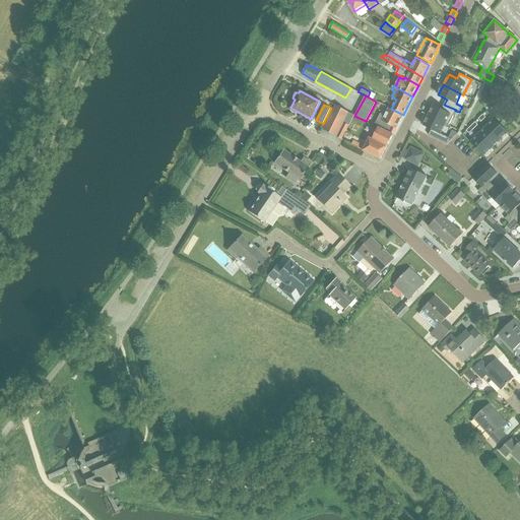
[(335,105),(323,130),(341,139),(348,125),(353,115),(348,112),(335,105)]
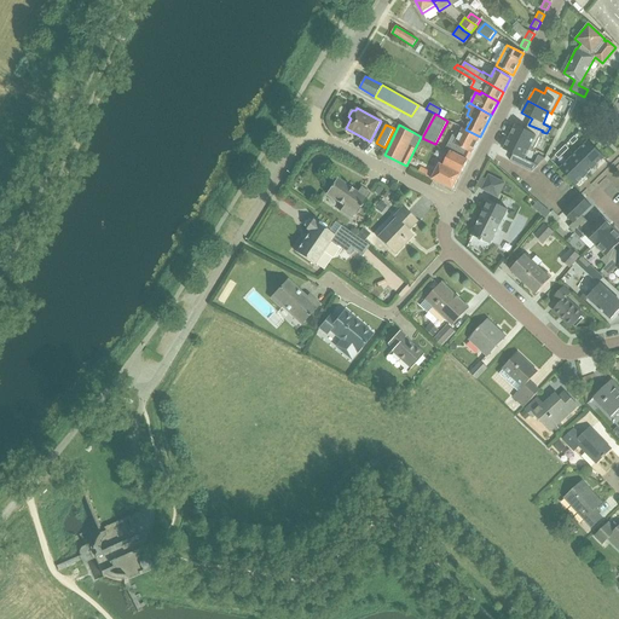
[(515,125),(509,137),(530,148),(530,149),(533,150),(542,132),(543,131),(528,125),(526,131),(515,125)]
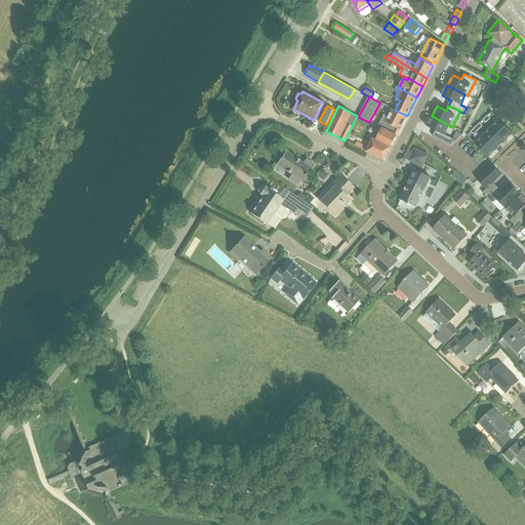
[(385,114),(378,125),(382,128),(387,130),(397,135),(407,116),(395,110),(393,109),(389,116),(385,114)]
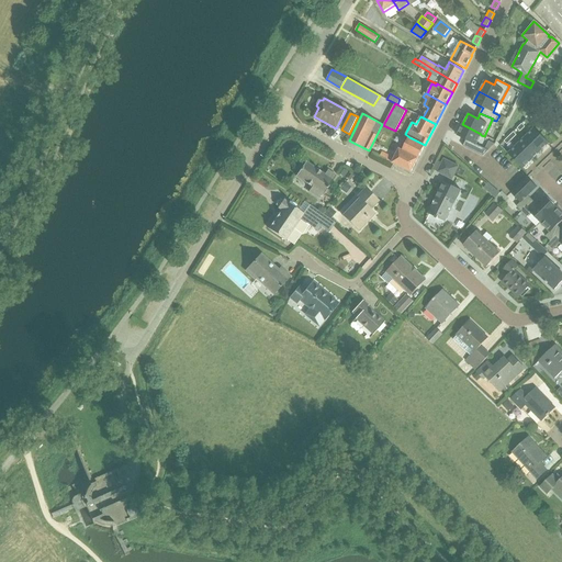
[(462,124),(457,135),(465,139),(463,146),(483,156),(489,150),(484,149),(475,145),(481,135),(481,134),(462,124)]
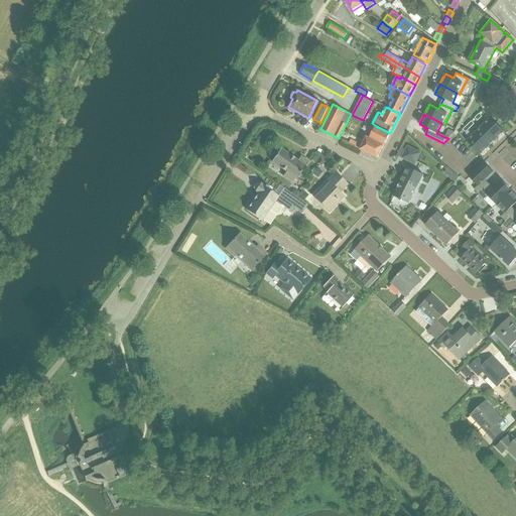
[(504,131),(490,118),(483,125),(496,139),(504,131)]
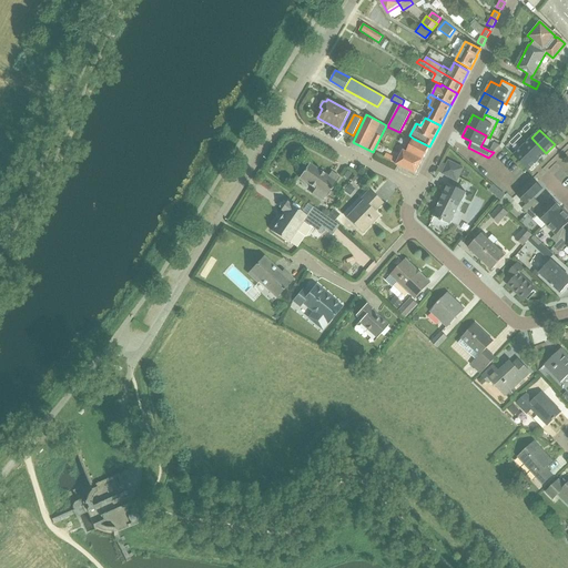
[(546,153),(531,138),(521,146),(537,162),(546,153)]
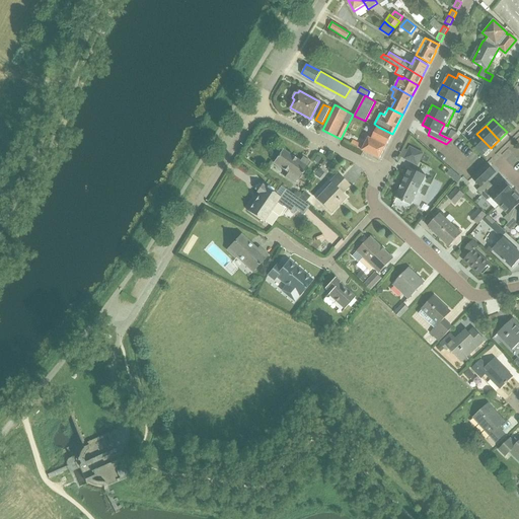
[(368,137),(371,139),(386,146),(392,134),(382,129),(378,127),(374,134),(371,132),(368,137)]
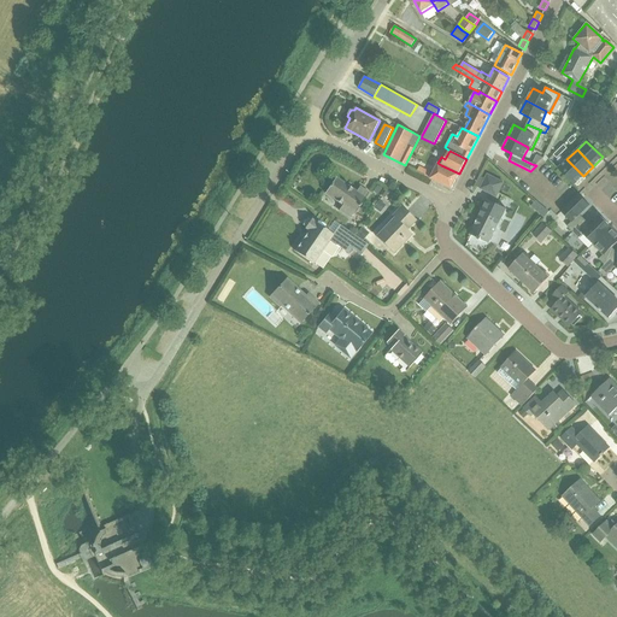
[(536,156),(532,164),(536,165),(542,159),(536,156)]
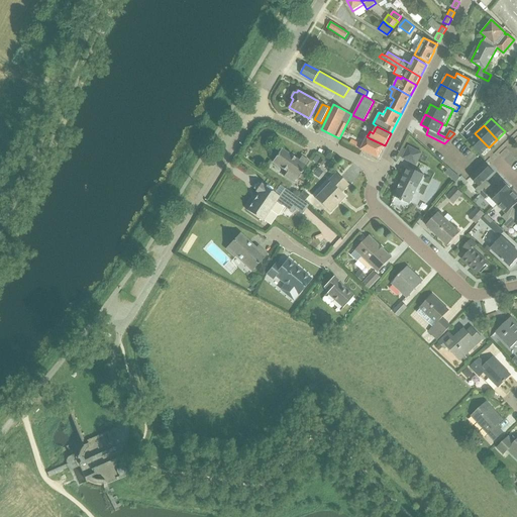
[(489,147),(475,133),(468,141),(481,154),(489,147)]
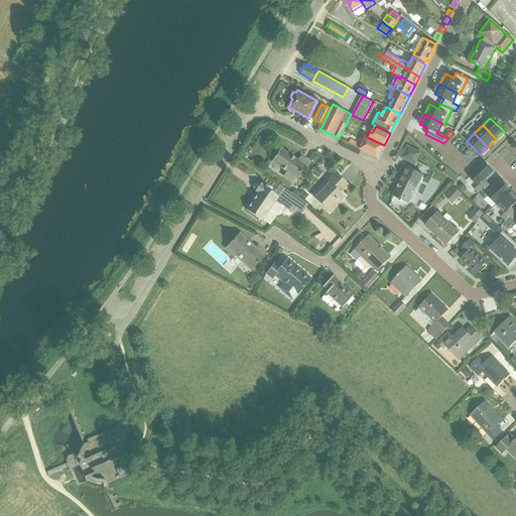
[(384,145),(369,138),(366,136),(362,145),(351,139),(348,143),(377,159),(384,145)]
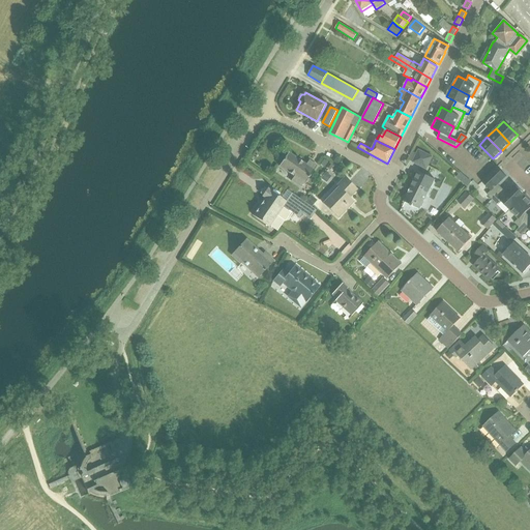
[(418,149),(412,163),(425,169),(432,156),(418,149)]
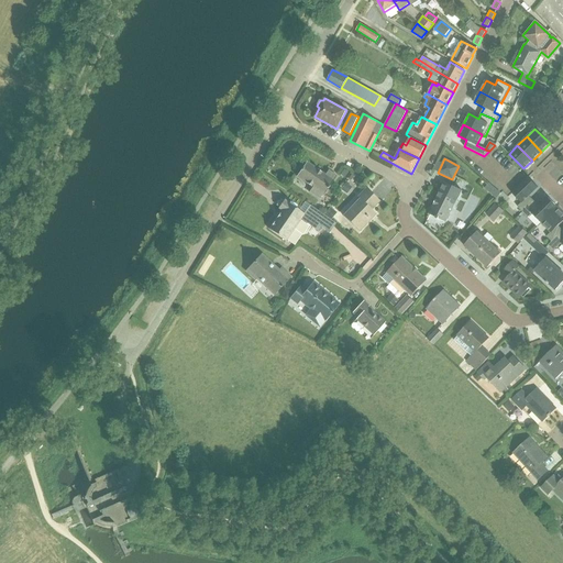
[(323,195),(337,176),(328,170),(324,175),(307,162),(296,176),(312,187),(309,191),(319,199),(322,195),(323,195)]
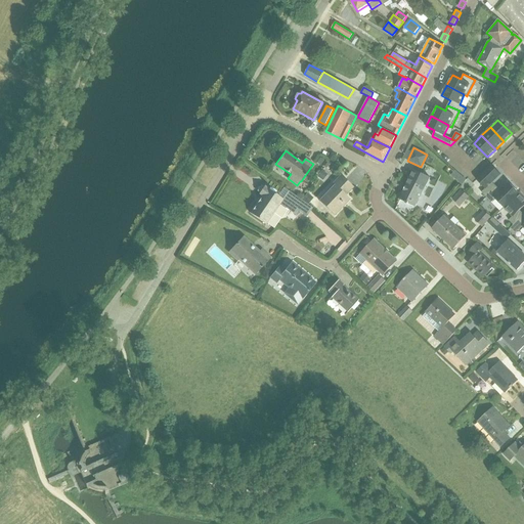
[(319,157),(314,163),(319,167),(324,161),(319,157)]
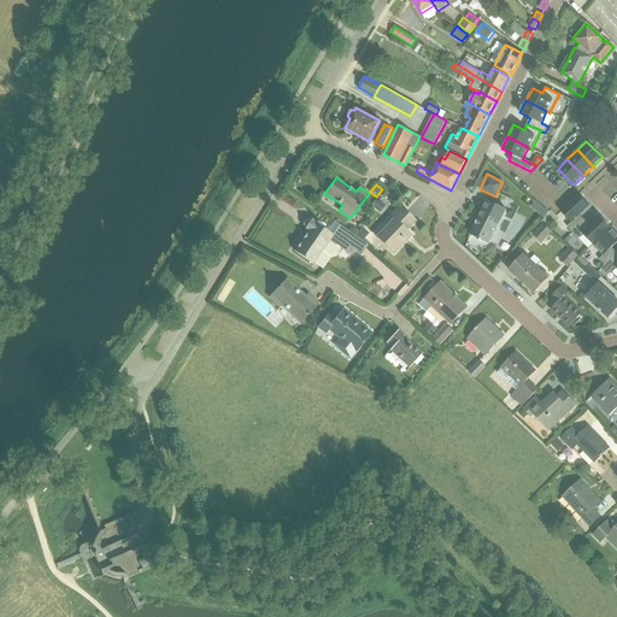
[(385,189),(381,197),(386,200),(391,193),(385,189)]
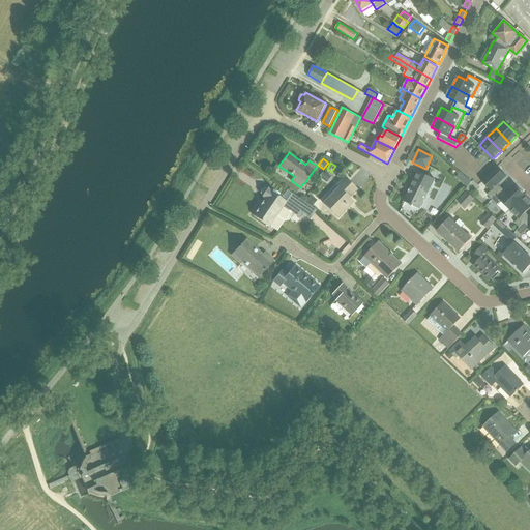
[(517,172),(523,168),(520,163),(513,167),(517,172)]
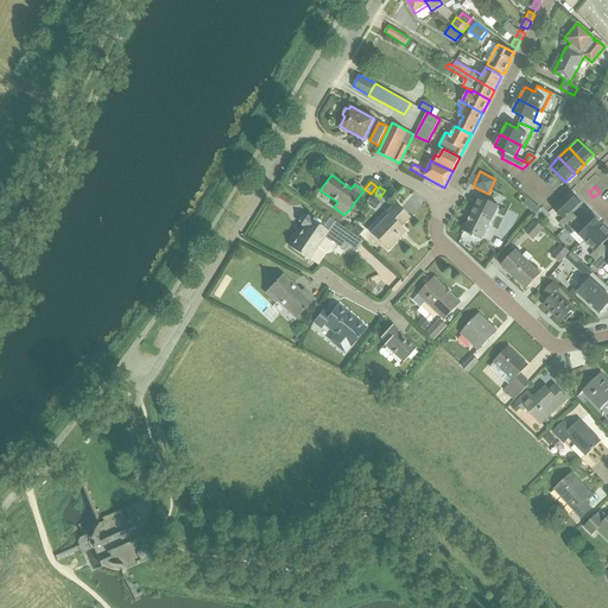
[(571,211),(581,202),(570,191),(552,209),(563,219),(558,223),(564,229),(576,217),(571,211)]
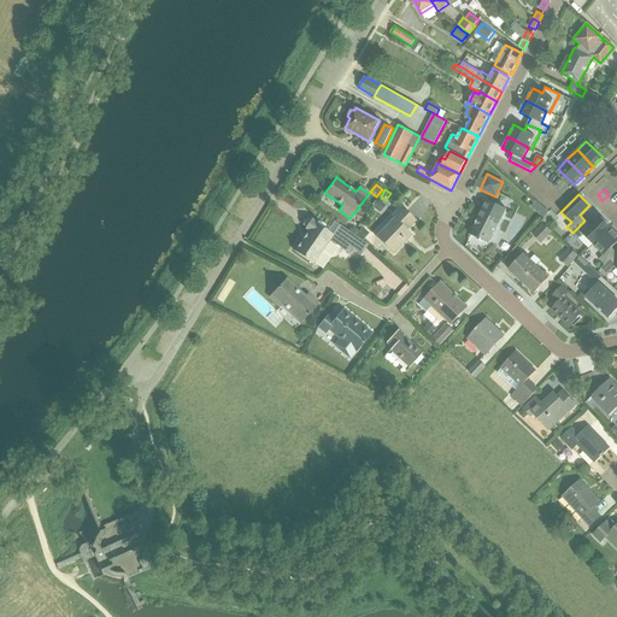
[(378,200),(372,209),(380,212),(385,205),(378,200)]
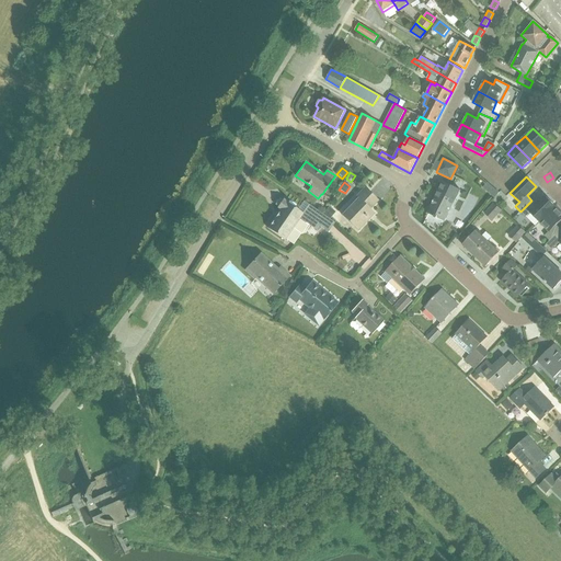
[(459,191),(443,182),(427,213),(444,221),(459,191)]
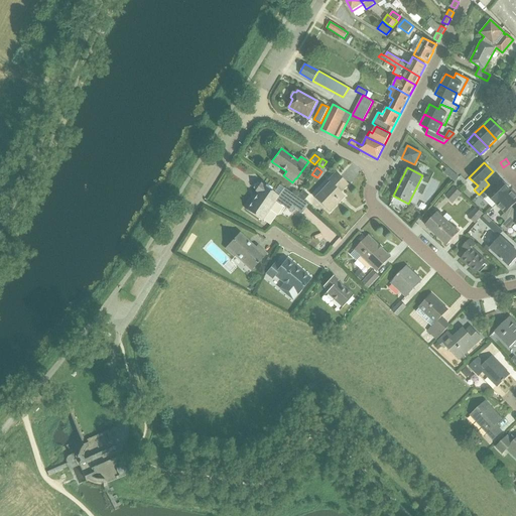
[(460,177),(448,168),(444,172),(455,182),(460,177)]
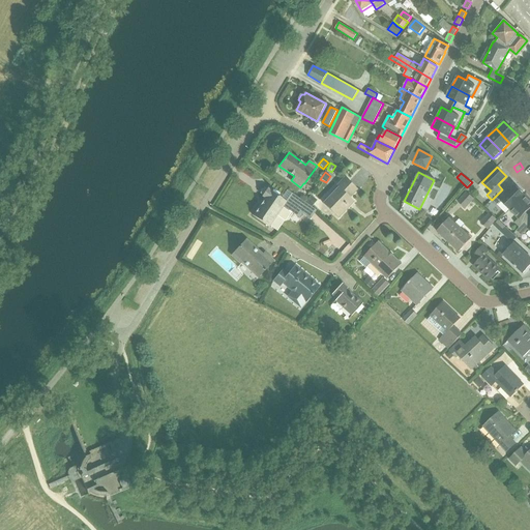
[(349,198),(357,189),(345,177),(336,185),(339,187),(323,204),(337,217),(353,201),(349,198)]
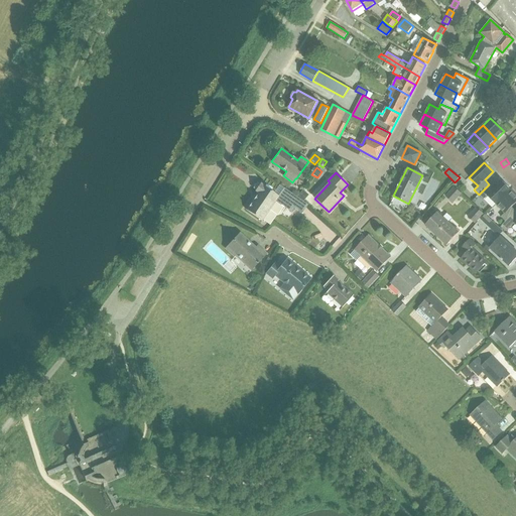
[(511,190),(502,180),(494,188),(489,184),(479,195),(484,200),(488,196),(496,205),(511,190)]
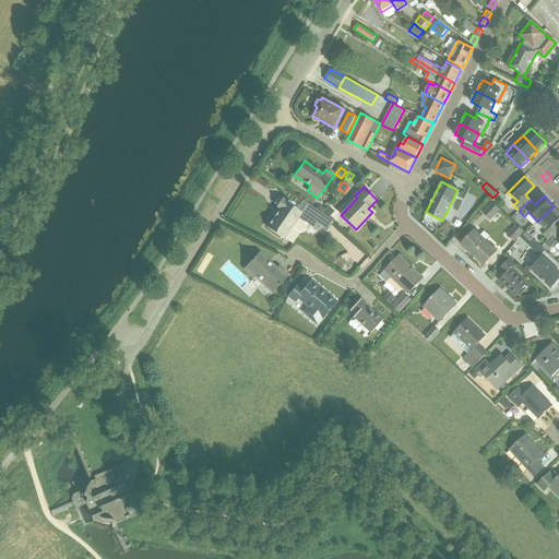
[(307,204),(301,212),(282,199),(276,207),(278,209),(265,227),(283,239),(298,217),(316,230),(319,226),(326,232),(333,222),(307,204)]
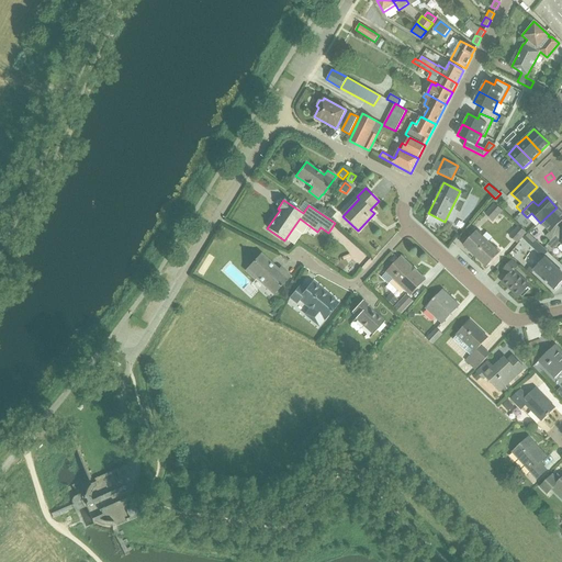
[(493,221),(502,211),(494,203),(485,214),(493,221)]
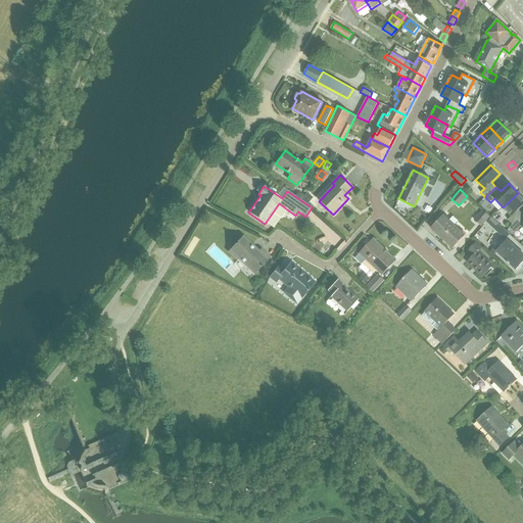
[(305,192),(300,199),(307,203),(313,197),(305,192)]
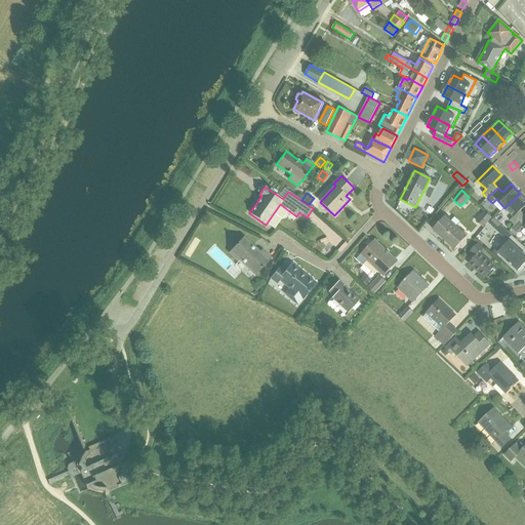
[(524,206),(524,199),(520,194),(505,208),(514,216),(510,220),(514,226),(524,215),(521,211),(524,206)]
